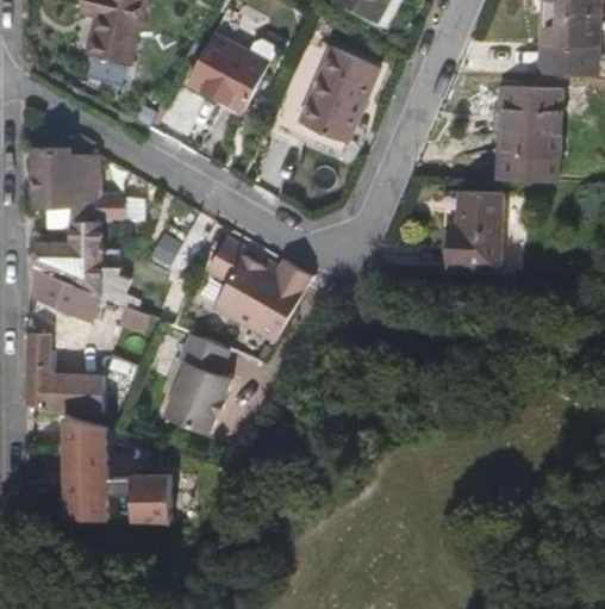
[(128,66),(143,0),(81,0),(79,13),(93,17),(85,55),(128,66)]
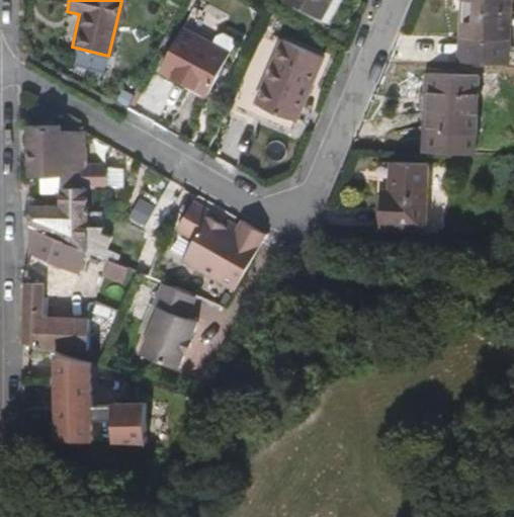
[(286,0),(320,17),(329,0),(286,0)]
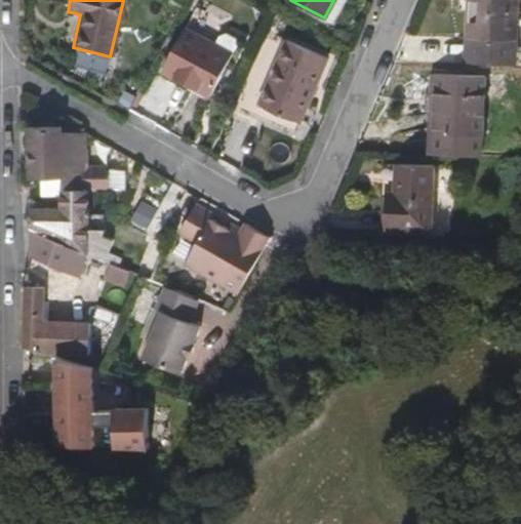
[(467,0),(465,65),(510,66),(512,37),(519,38),(520,19),(512,18),(512,0),(467,0)]
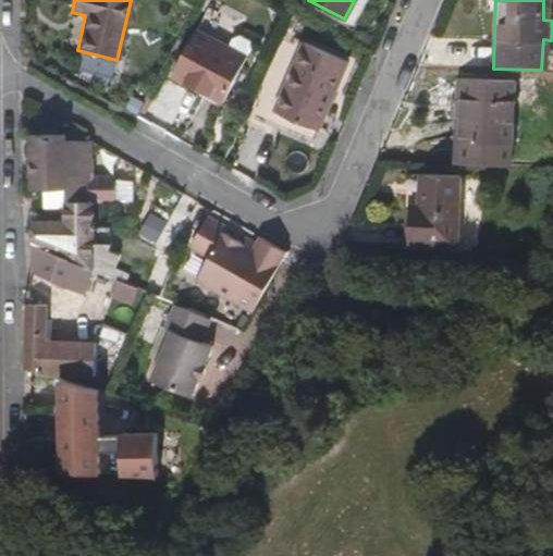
[(220,102),(243,57),(195,32),(171,76),(220,102)]
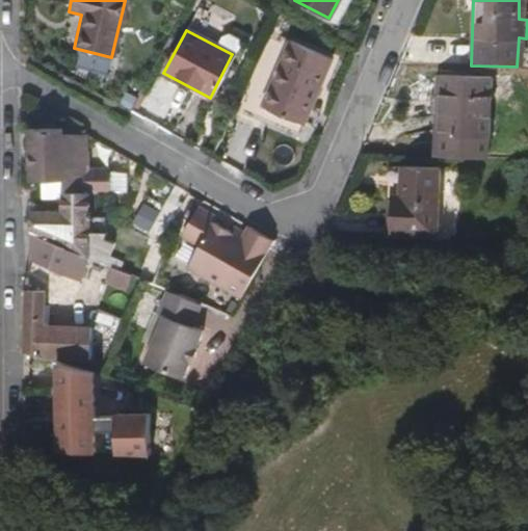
[(301,123),(330,60),(288,42),(260,105),(301,123)]
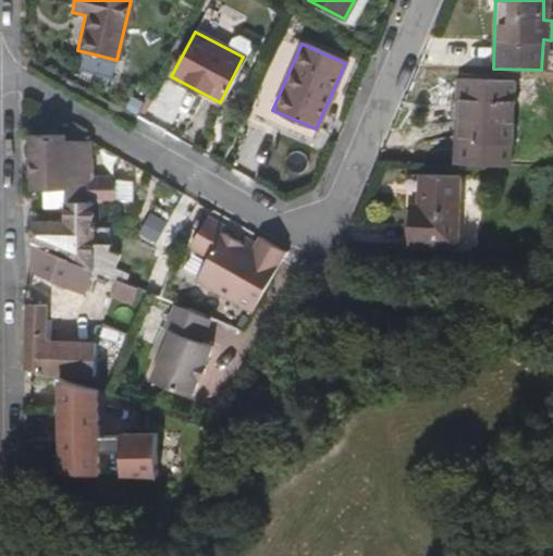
[(457,162),(510,165),(512,82),(455,79),(454,101),(459,101),(457,162)]
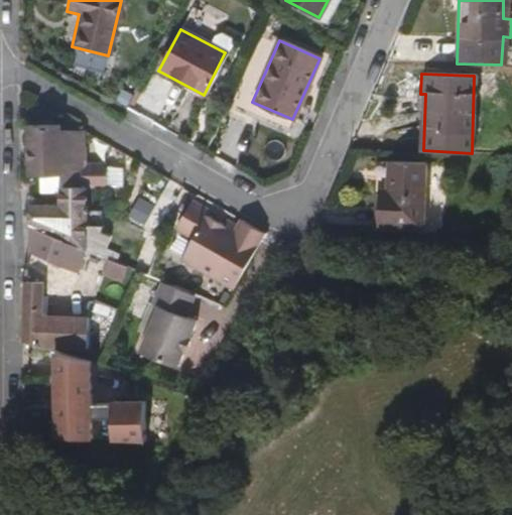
[(83,187),(102,187),(102,165),(82,164),(83,134),(57,126),(25,126),(25,175),(38,176),(38,195),(52,195),(52,187),(83,187)]
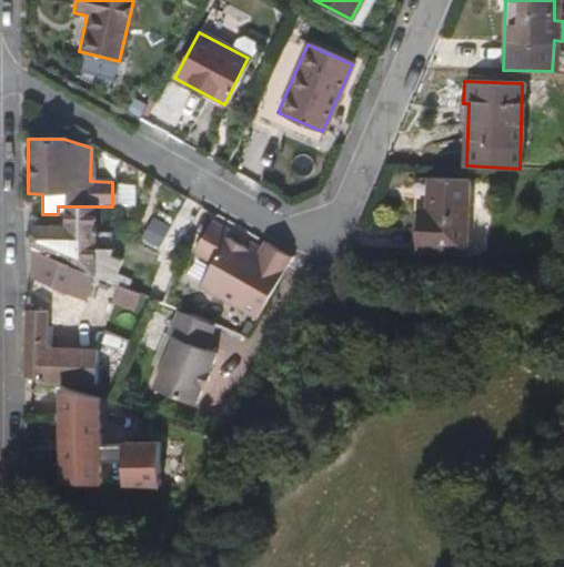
[(464,252),(466,179),(425,176),(424,208),(416,208),(414,251),(464,252)]
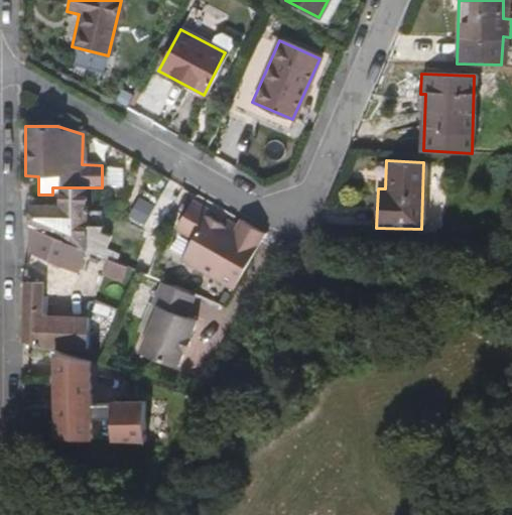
[(84,250),(113,262),(117,255),(104,250),(109,236),(99,232),(100,227),(83,227),(83,187),(52,187),(52,195),(56,195),(56,208),(27,208),(29,227),(84,250)]
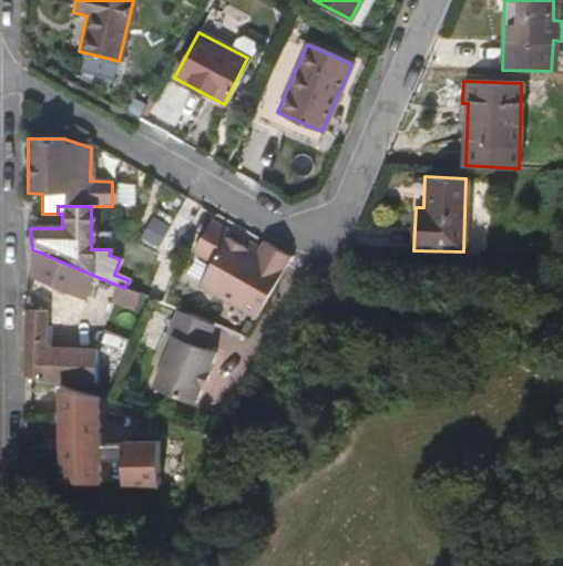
[(255,316),(287,257),(262,243),(256,250),(244,244),(243,247),(205,227),(191,253),(211,263),(197,285),(255,316)]
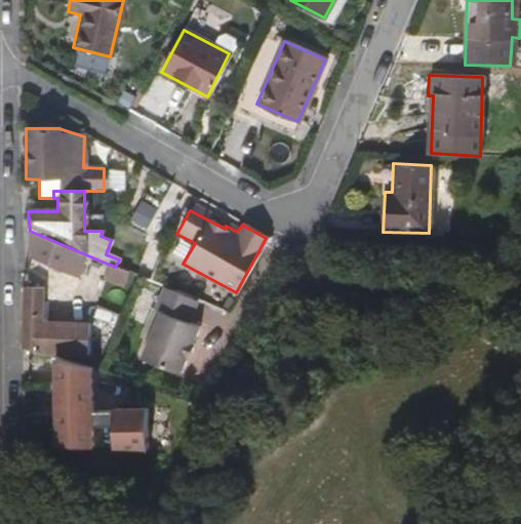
[(75,276),(85,254),(30,231),(28,230),(29,256),(52,266),(75,276)]
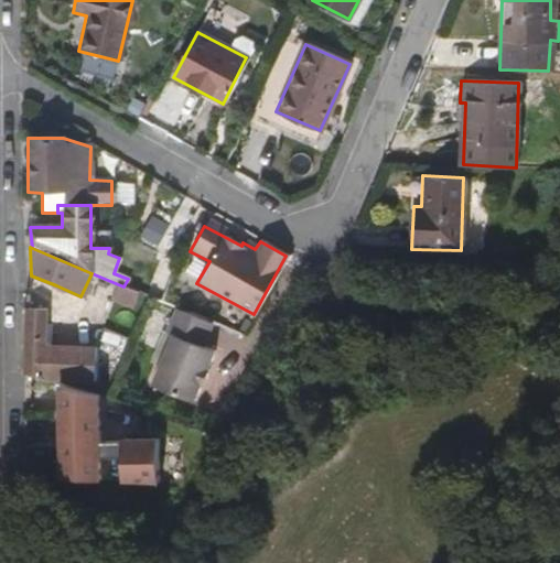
[(160,302),(174,268),(162,262),(148,296),(150,298),(160,302)]
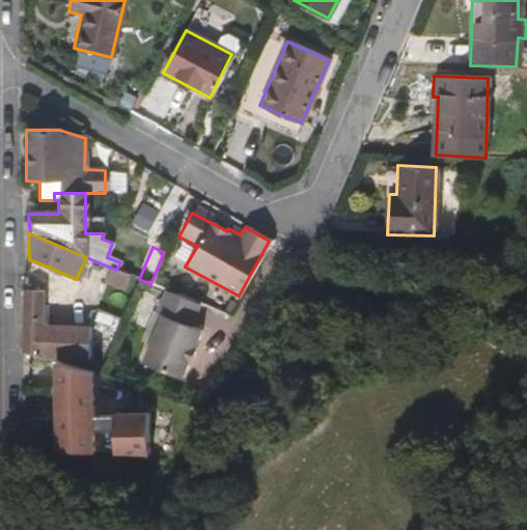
[(188,326),(197,303),(163,289),(155,312),(158,313),(139,362),(178,378),(186,361),(188,362),(198,330),(188,326)]
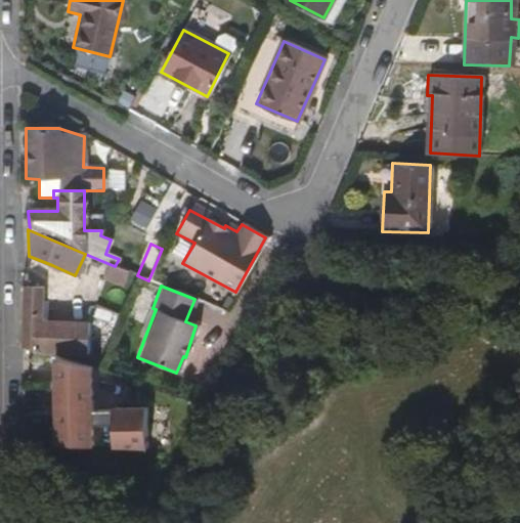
[(18,347),(24,348),(42,354),(93,356),(94,327),(46,324),(46,292),(20,291),(18,347)]
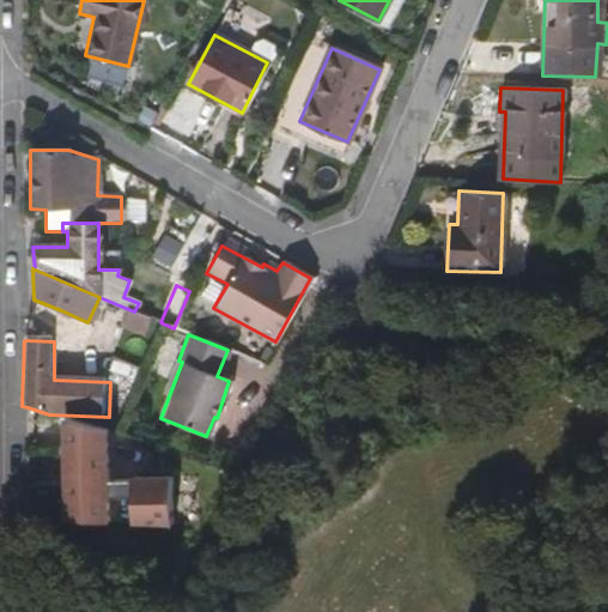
[(107,526),(109,425),(62,424),(60,525),(107,526)]
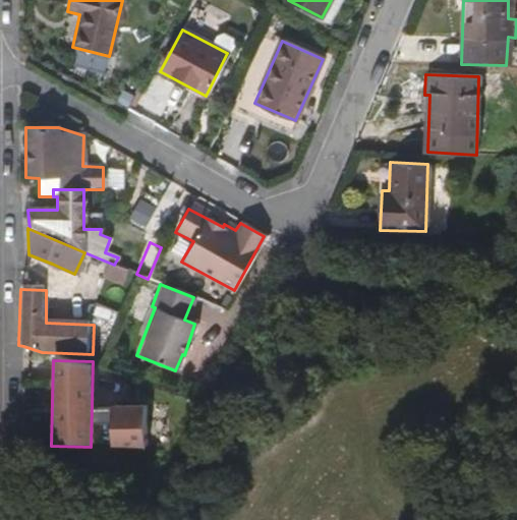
[(111,403),(112,447),(147,447),(147,403),(111,403)]
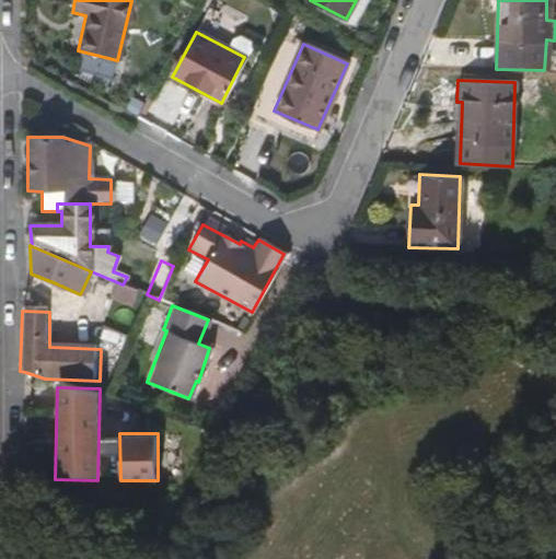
[(118,438),(100,438),(101,479),(118,479),(118,438)]
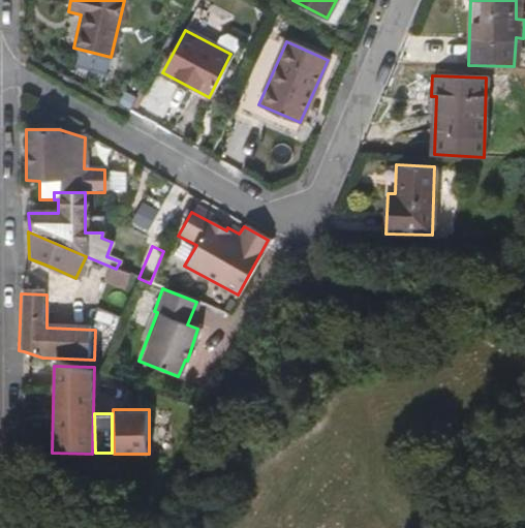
All buildings are outlined.
